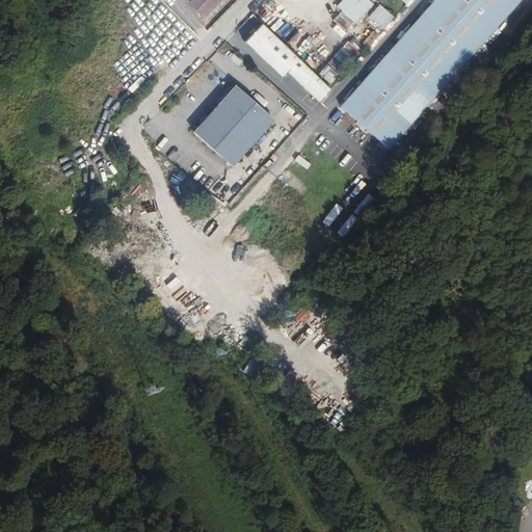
[(205,16),(218,0),(195,0),(192,4),(205,16)]
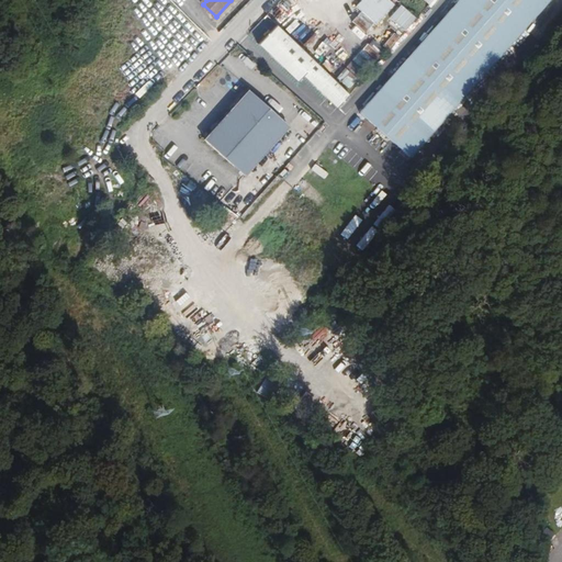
[(360,0),(355,6),(360,11),(351,21),(366,35),(394,4),(389,0),(360,0)]
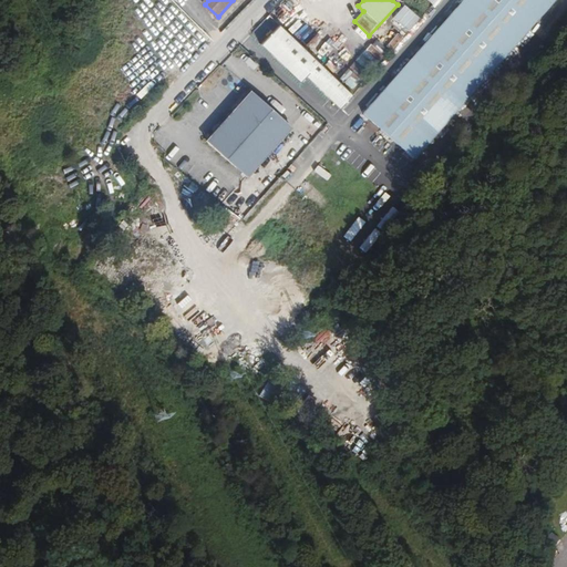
[(414,158),(554,0),(464,0),(364,114),(414,158)]
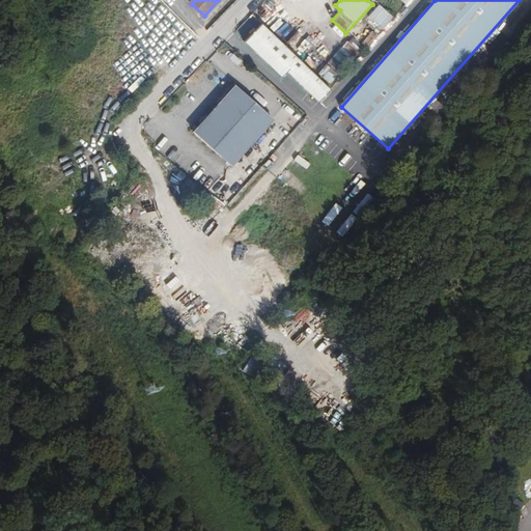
[(267,24),(277,14),(267,2),(256,12),(267,24)]
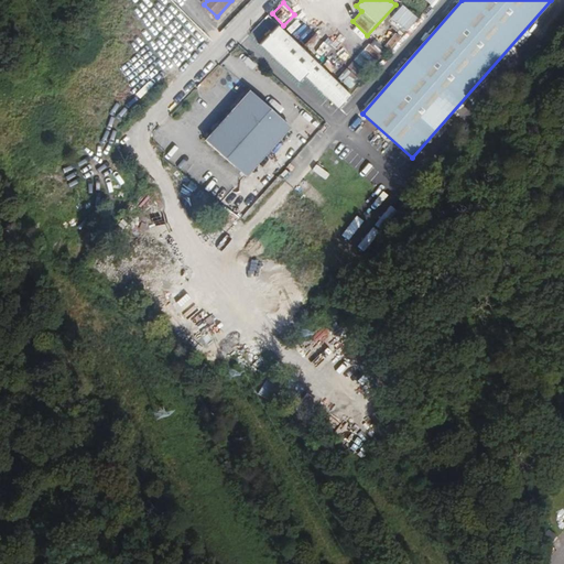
[(402,4),(390,18),(405,32),(418,19),(402,4)]
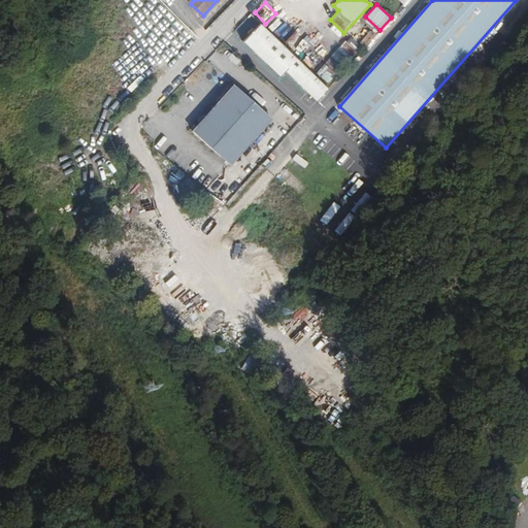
[(292,47),(312,47),(312,36),(305,36),(306,20),(302,20),(301,35),(293,34),(292,47)]
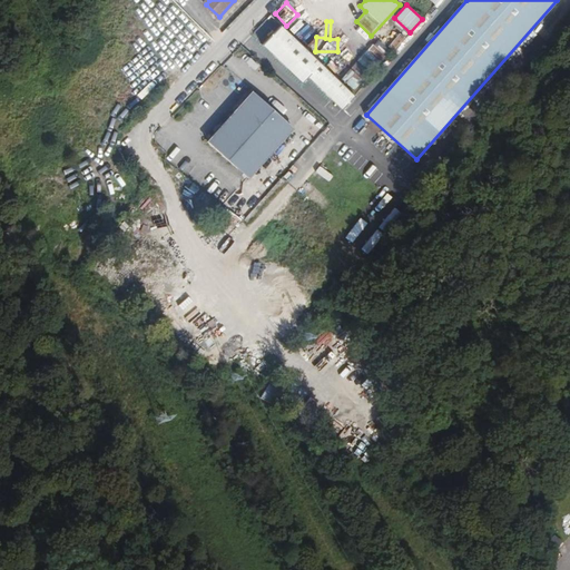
[(308,22),(295,30),(304,43),(316,36),(308,22)]
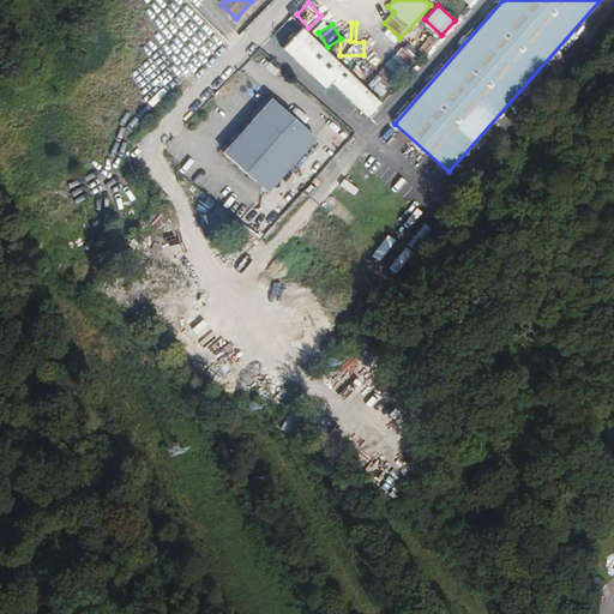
[(367,118),(381,102),(300,28),(281,49),(325,89),(330,84),(367,118)]
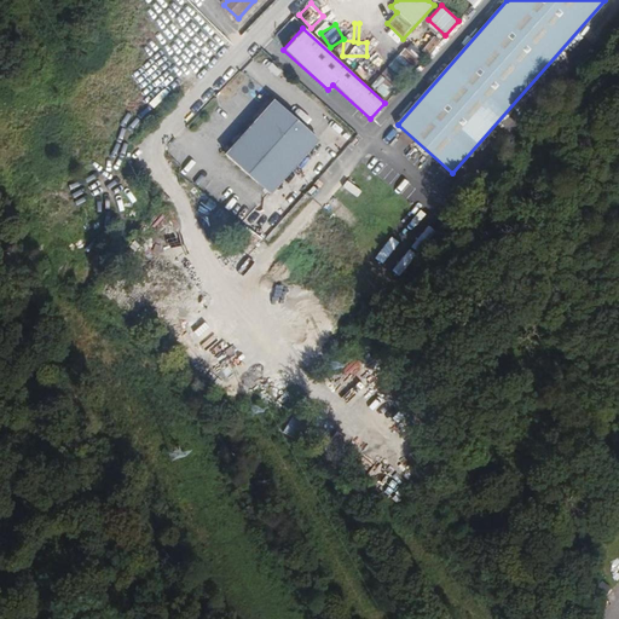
[(432,35),(421,52),(429,57),(440,40),(432,35)]
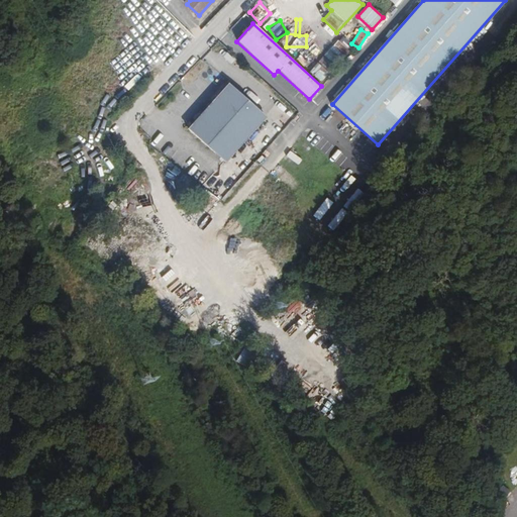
[(341,34),(308,71),(321,83),(353,45),(341,34)]
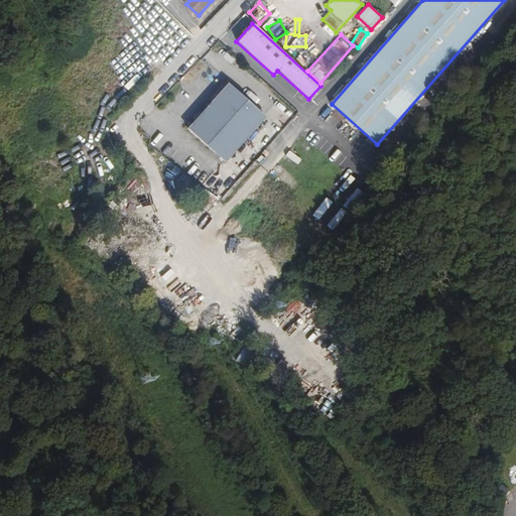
[(224,163),(265,116),(227,83),(185,131),(224,163)]
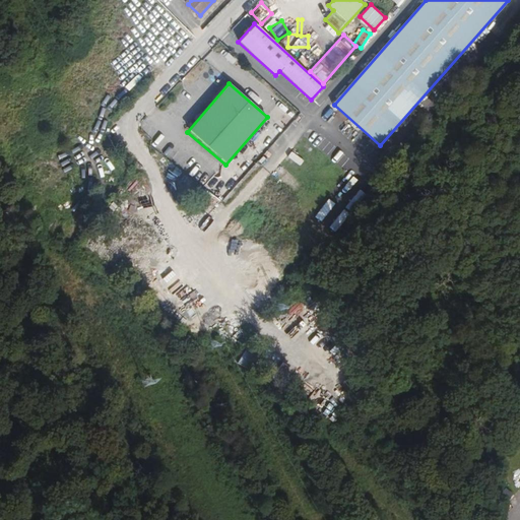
[(283,100),(279,105),(287,112),(291,106),(283,100)]
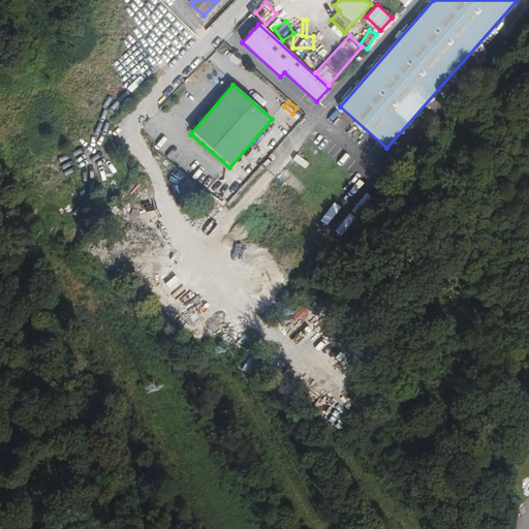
[(155,146),(164,152),(169,144),(160,137),(155,146)]
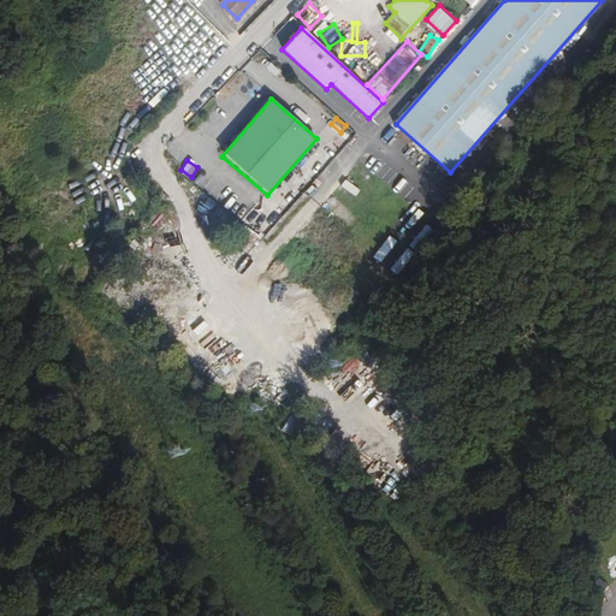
[(242,196),(230,212),(242,223),(254,206),(242,196)]
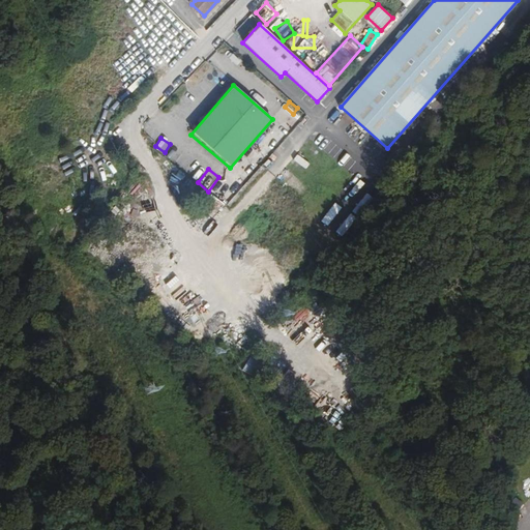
[(203,264),(208,268),(223,242),(217,239),(203,264)]
